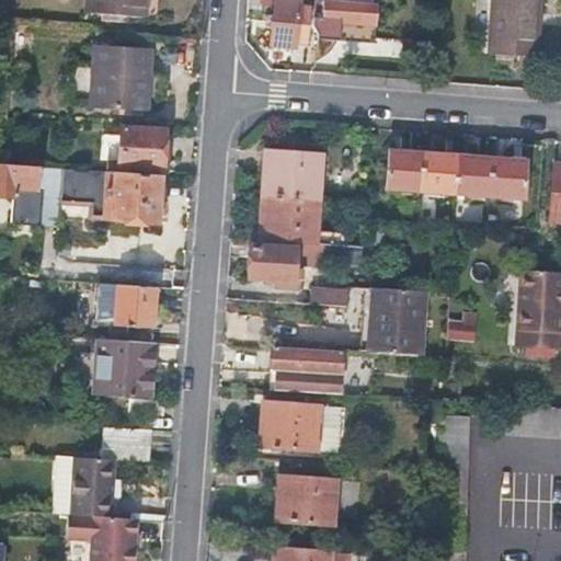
[(140,18),(141,0),(87,0),(87,13),(140,18)]
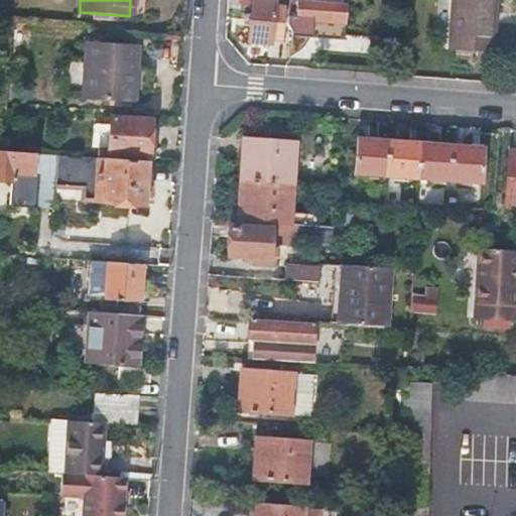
[(282,0),(274,0),(274,2),(253,0),(250,40),(270,42),(271,36),(281,37),(282,0)]
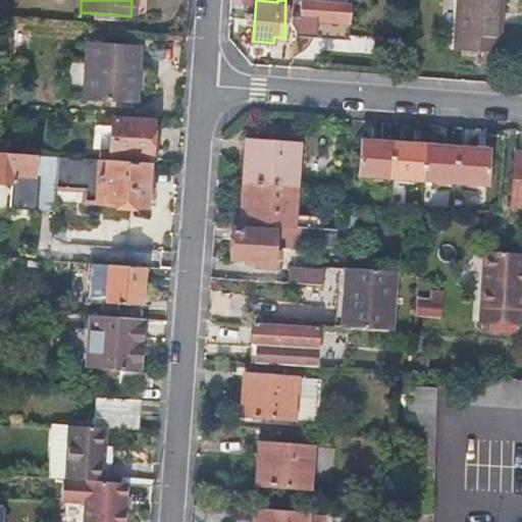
[(345,3),(301,0),(301,16),(333,18),(333,22),(350,24),(351,3),(345,3)]
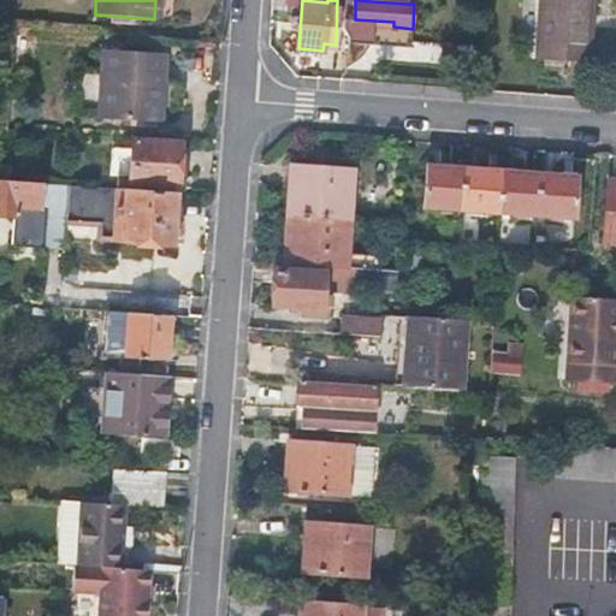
[(539,0),(537,60),(587,63),(592,0),(539,0)]
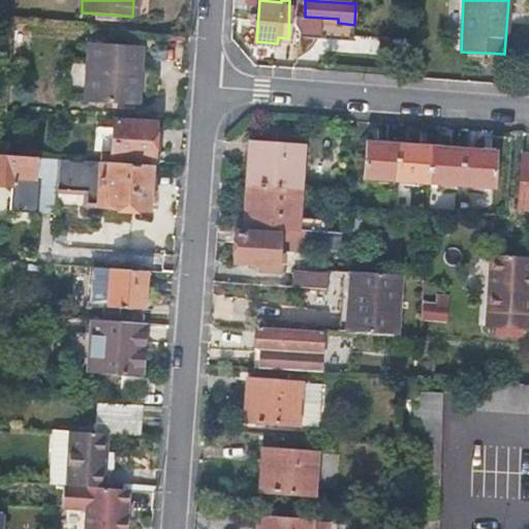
[(338,19),(305,17),(304,24),(322,26),(322,32),(337,33),(338,23),(338,19)]
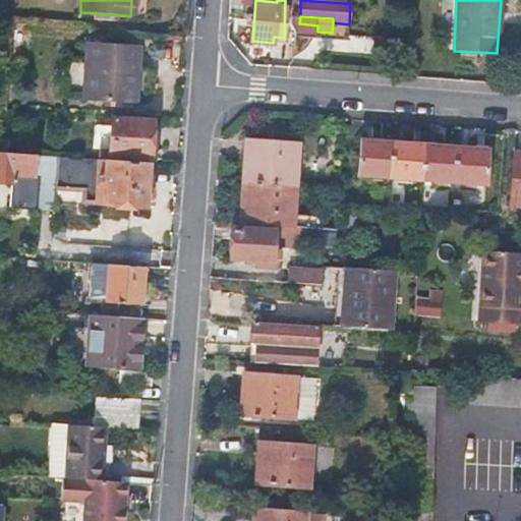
[(137,47),(84,42),(80,100),(133,105),(137,47)]
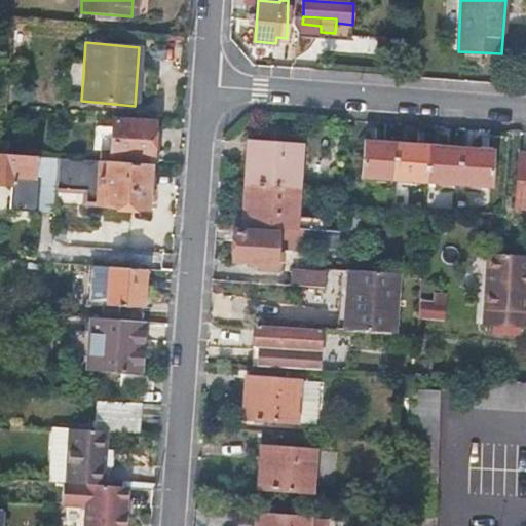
[(150,126),(113,123),(111,160),(148,163),(150,126)]
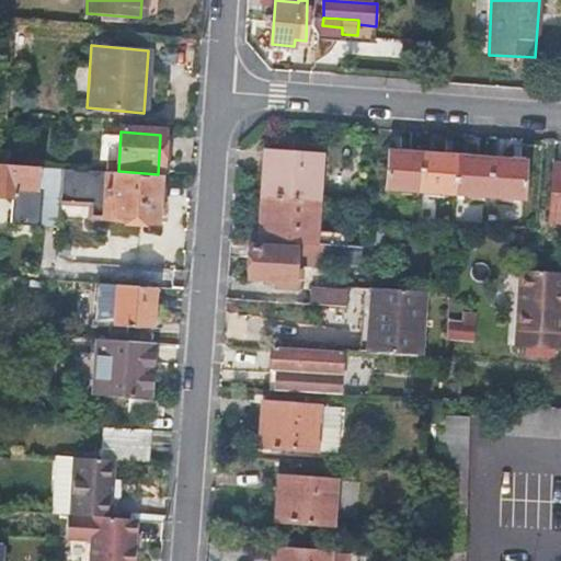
[(260,199),(319,205),(322,159),(264,152),(260,199)]
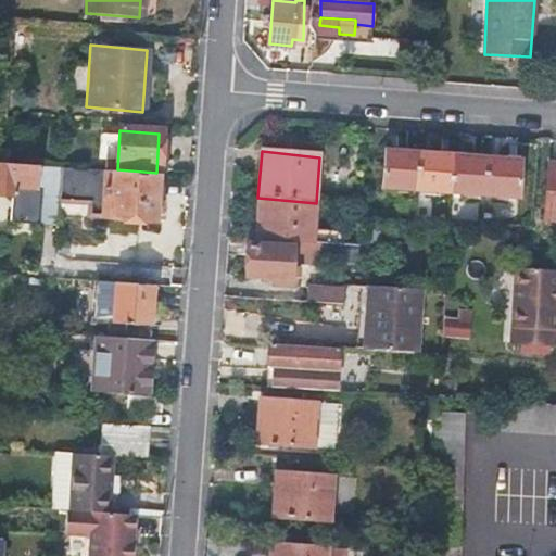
[(417,155),(384,153),(382,188),(416,191),(417,155)]
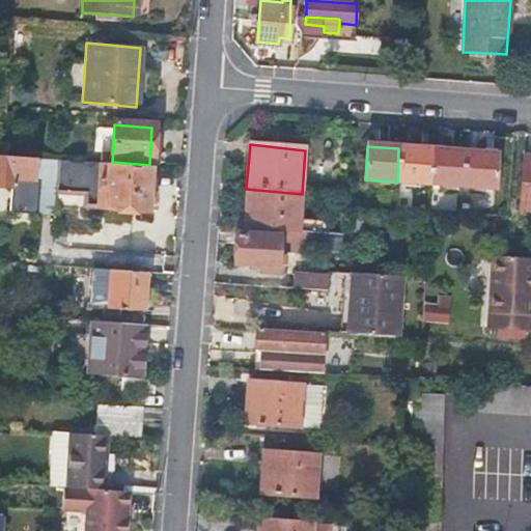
[(431,151),(398,148),(397,183),(429,185),(431,151)]
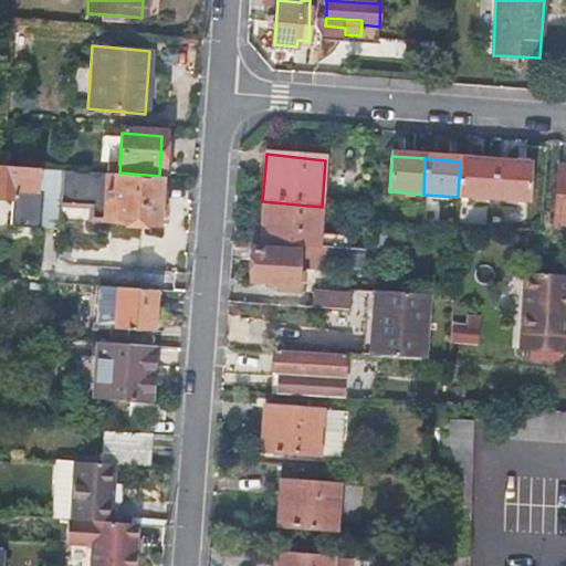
[(495,164),(460,161),(458,197),(493,199),(495,164)]
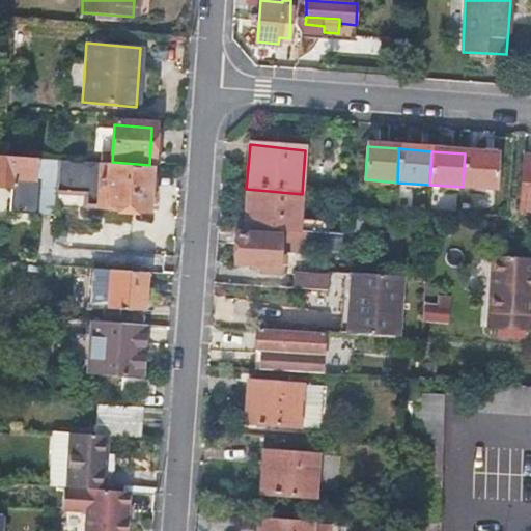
[(496,157),(465,154),(463,187),(494,190),(496,157)]
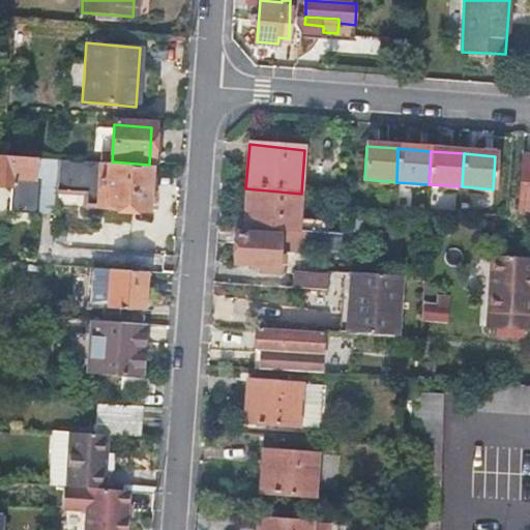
[(36,160),(2,158),(0,157),(0,188),(12,189),(11,212),(35,214),(37,180),(34,179),(36,160)]
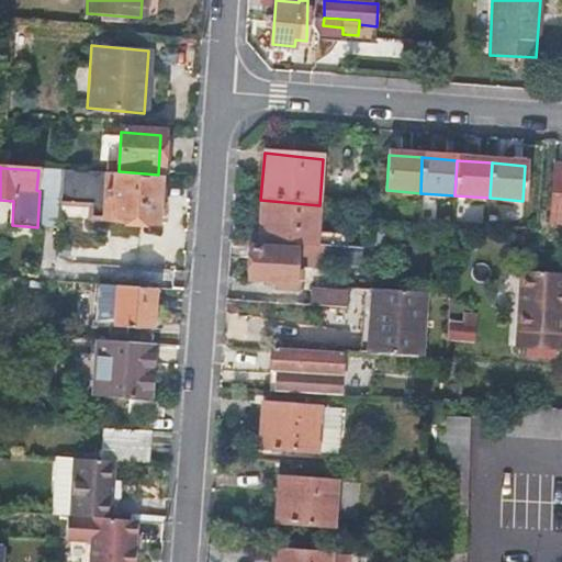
[(561,226),(561,167),(553,167),(549,226),(561,226)]
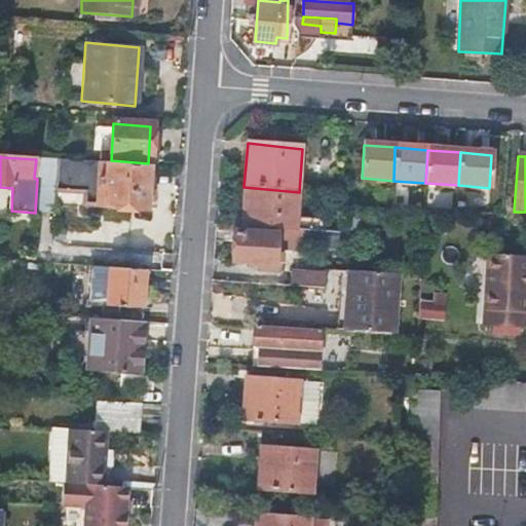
[(100,163),(62,161),(60,189),(98,191),(100,163)]
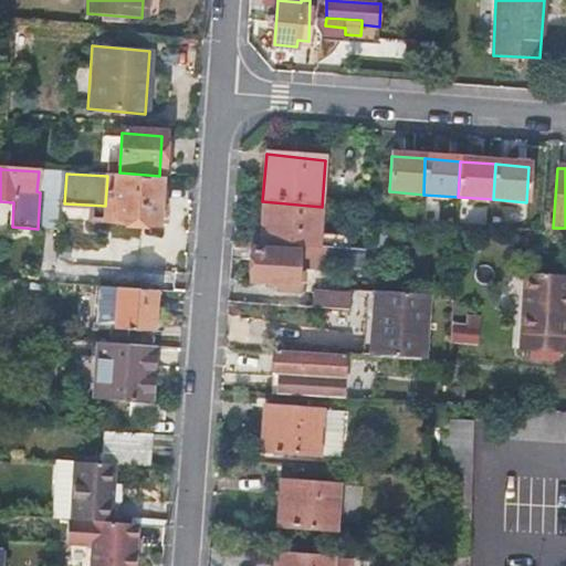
[(156,224),(159,180),(107,176),(105,206),(105,221),(156,224)]
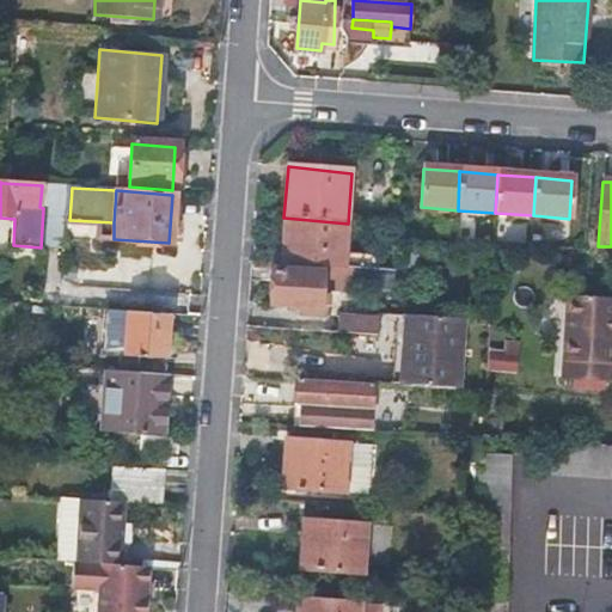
[(283,218),(280,265),(344,271),(348,224),(283,218)]
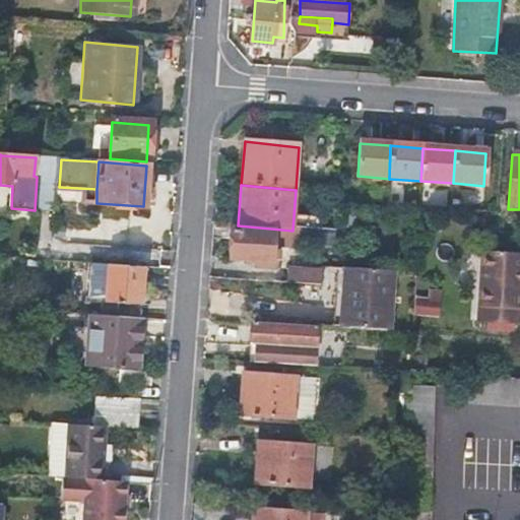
[(248,230),(212,226),(212,233),(231,234),(229,260),(271,263),(272,249),(297,251),(298,234),(248,230)]
